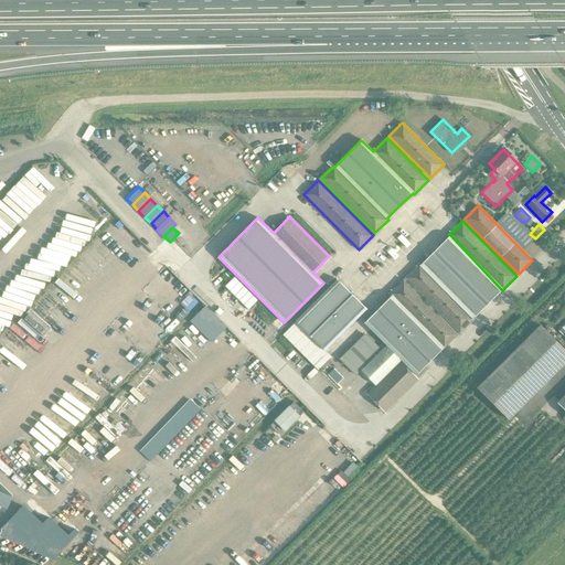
[(471,318),(501,289),(450,235),(419,266),(471,318)]
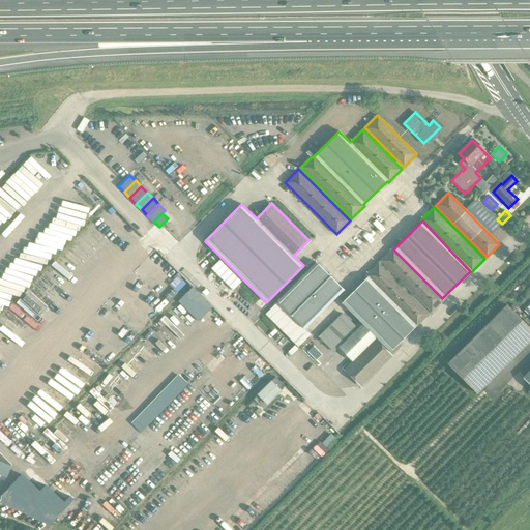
[(442,298),(393,249),(392,248),(380,261),(432,312),(444,299),(442,298)]
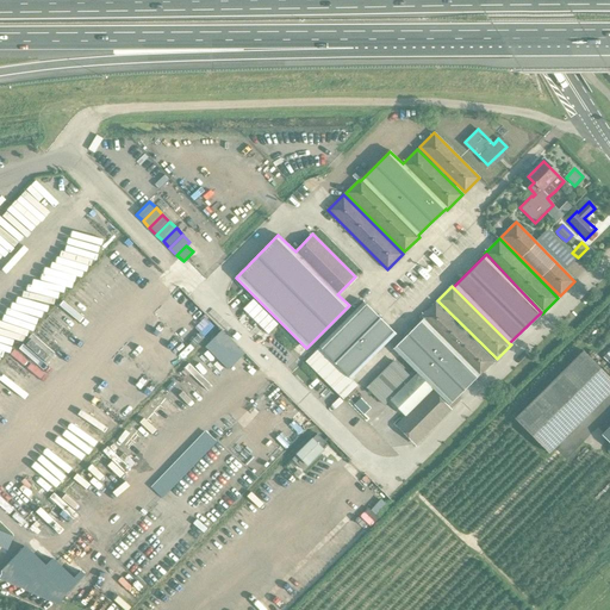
[(350,378),(383,347),(396,334),(363,302),(318,347),(319,348),(305,362),(343,399),(358,385),(350,378)]
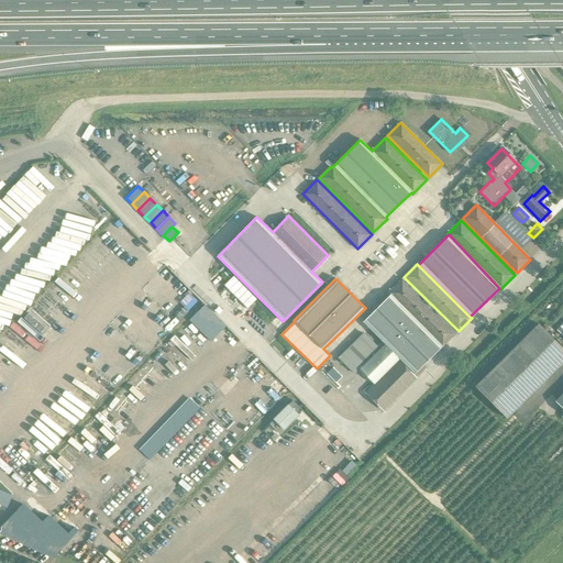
[(390,295),(363,322),(385,344),(399,359),(410,370),(414,373),(422,364),(441,345),(442,348),(456,333),(401,278),(388,293),(390,295)]
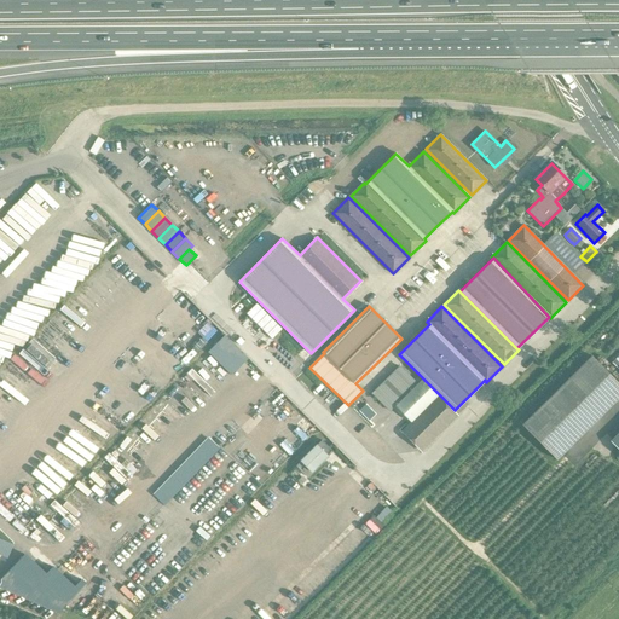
[(618,397),(618,385),(597,363),(591,357),(521,424),(555,460),(618,397)]
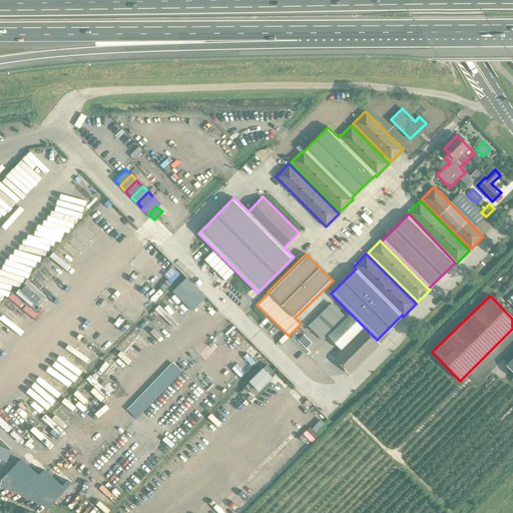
[(334,329),(346,318),(331,304),(320,315),(334,329)]
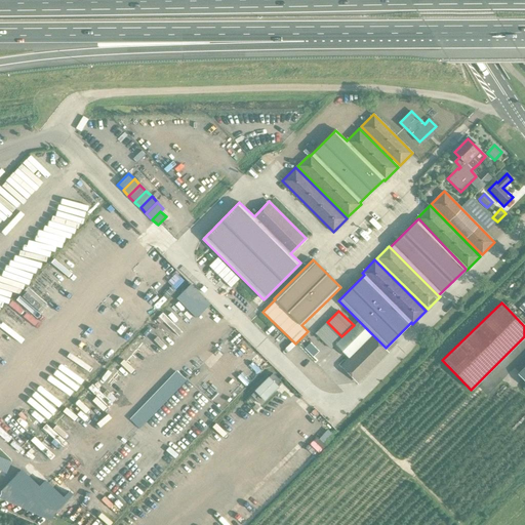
[(334,345),(341,336),(327,322),(316,333),(330,349),(334,345)]
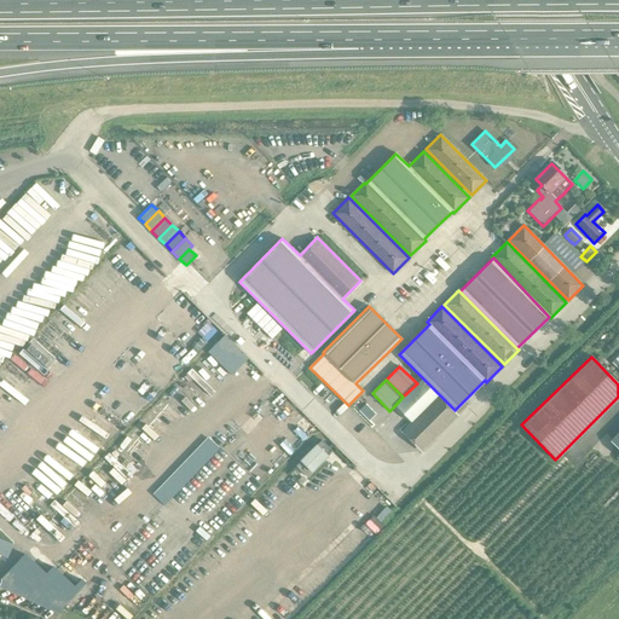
[(411,423),(401,432),(421,451),(457,415),(468,404),(464,400),(455,410),(451,406),(439,394),(438,395),(411,423)]
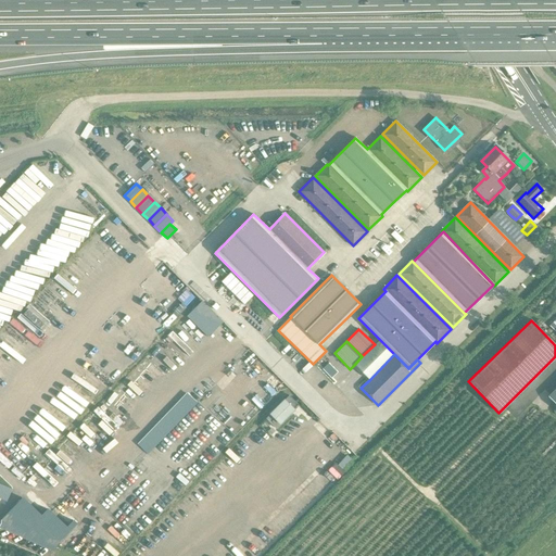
[(329,364),(324,369),(332,378),(338,373),(329,364)]
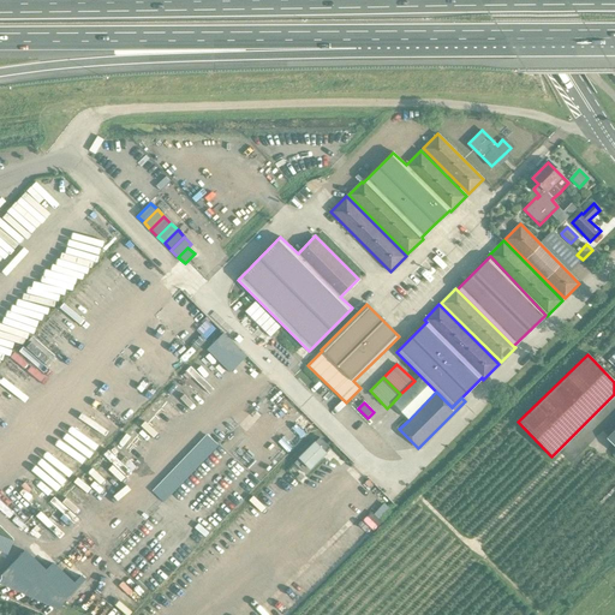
[(206,435),(199,442),(210,453),(218,446),(206,435)]
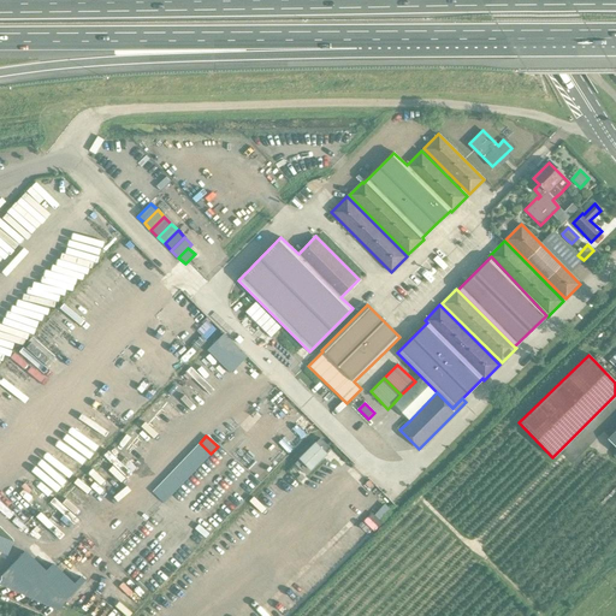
[(320,438),(295,463),(304,474),(330,449),(320,438)]
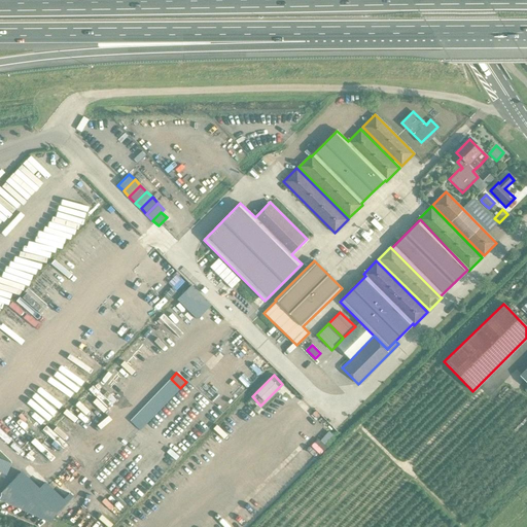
[(174,394),(180,388),(171,379),(165,385),(174,394)]
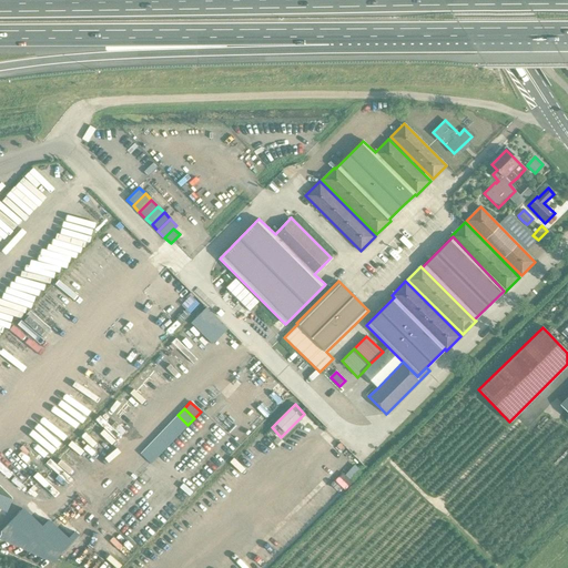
[(182,430),(188,425),(178,415),(172,422),(182,430)]
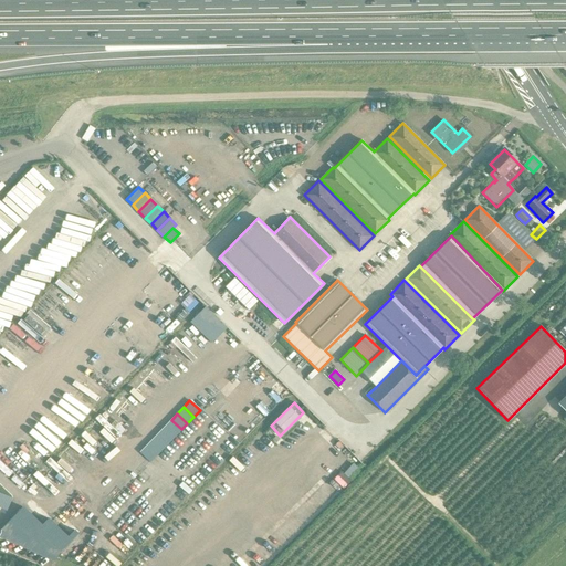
[(175,436),(181,429),(171,420),(165,427),(175,436)]
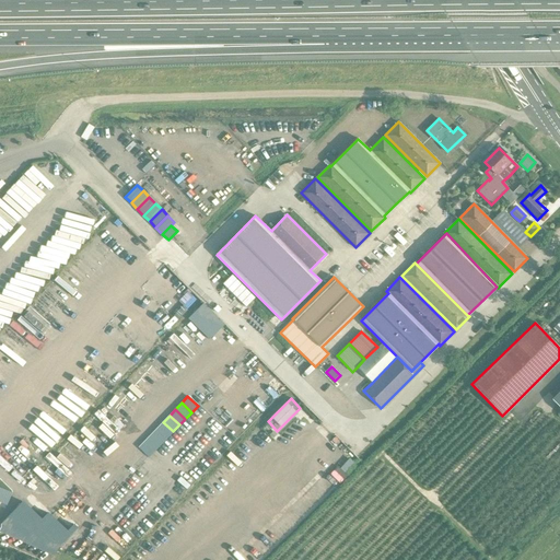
[(167,438),(173,431),(163,422),(156,428),(167,438)]
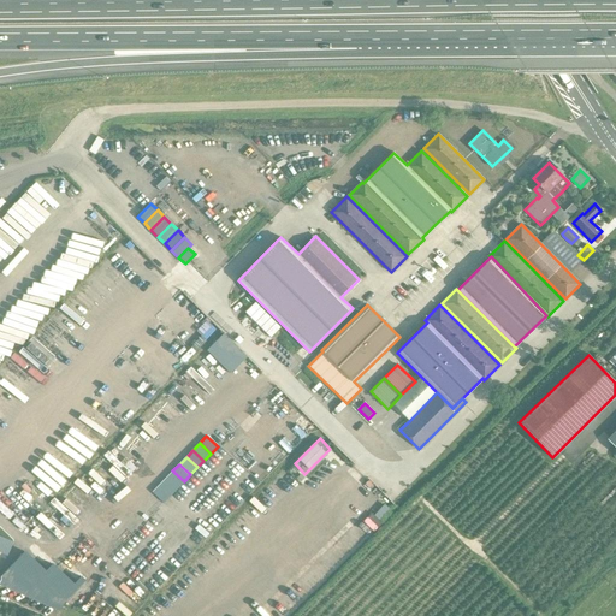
[(177,489),(184,481),(172,471),(166,478),(177,489)]
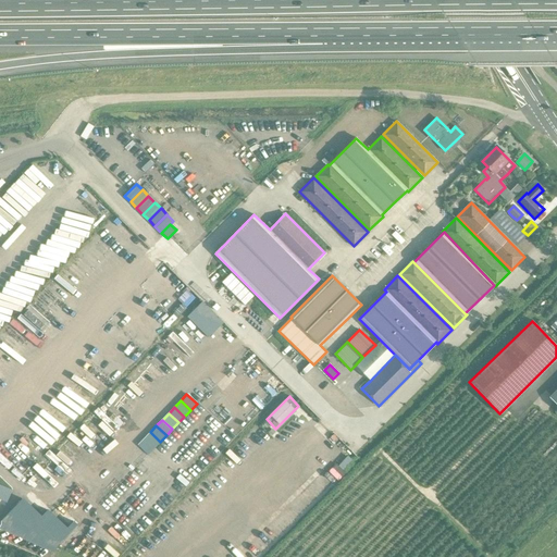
[(155,448),(160,442),(150,432),(144,438),(153,448),(155,448)]
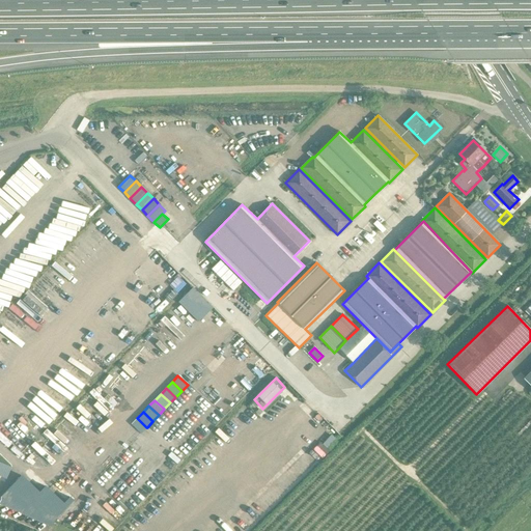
[(141,434),(146,427),(137,418),(132,424),(141,434)]
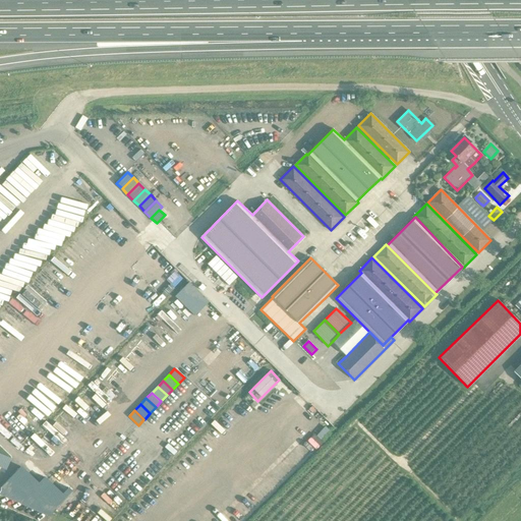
[(0,453),(0,466),(6,470),(11,458),(0,453)]
